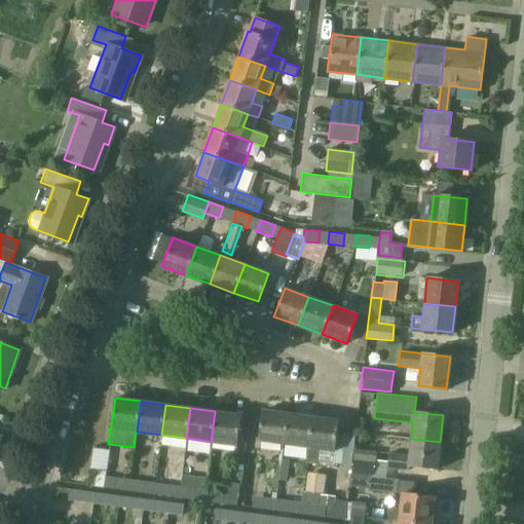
[(258,440),(284,443),(288,413),(262,410),(258,440)]
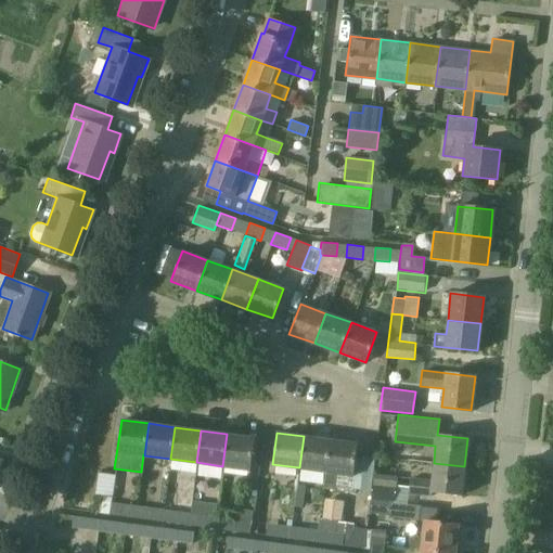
[(227,434),(222,466),(249,470),(254,438),(227,434)]
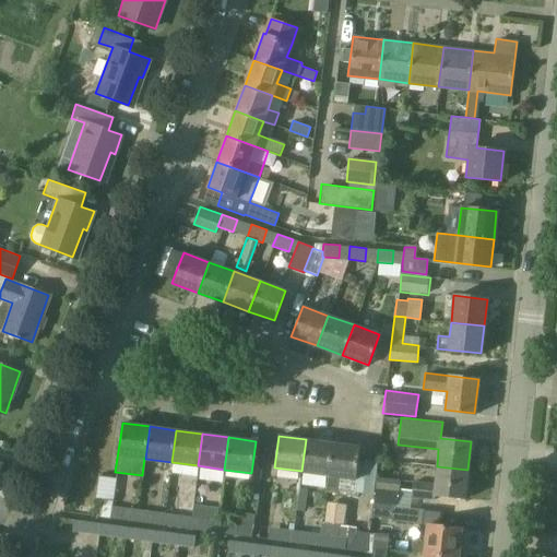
[(306,439),(301,471),(327,475),(326,489),(332,442),(306,439)]
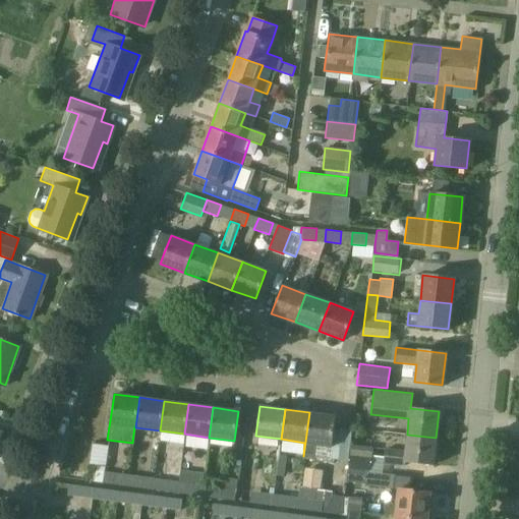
[(303,456),(348,462),(350,445),(351,434),(333,431),(335,416),(309,412),(303,456)]
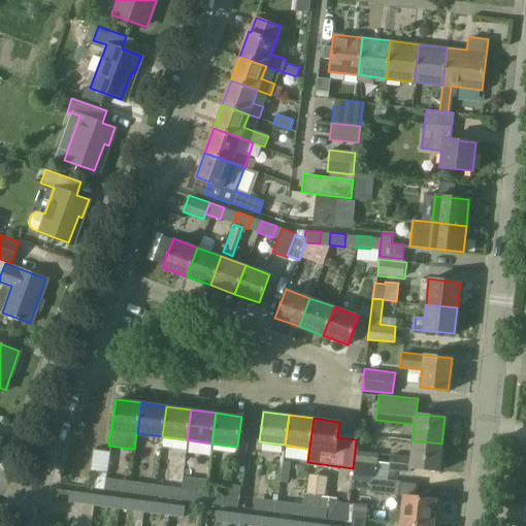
[(441,444),(413,440),(411,456),(389,454),(388,469),(397,470),(409,471),(411,466),(438,469),(441,444)]
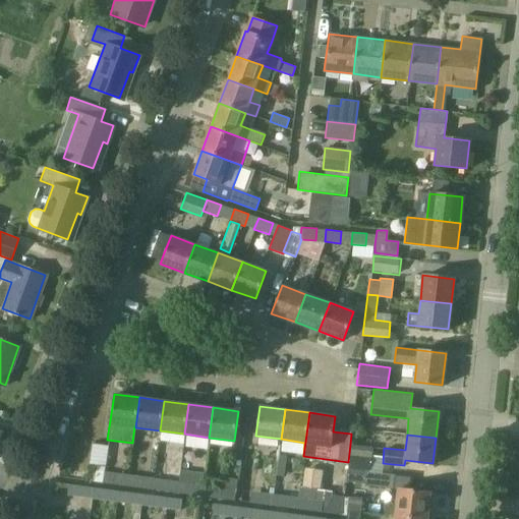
[(91,442),(89,461),(105,463),(107,444),(91,442)]
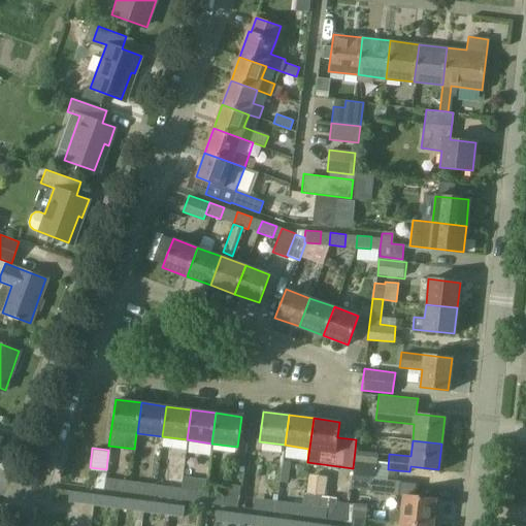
[(353,468),(352,474),(396,480),(397,470),(388,469),(375,467),(377,453),(355,451),(353,468)]
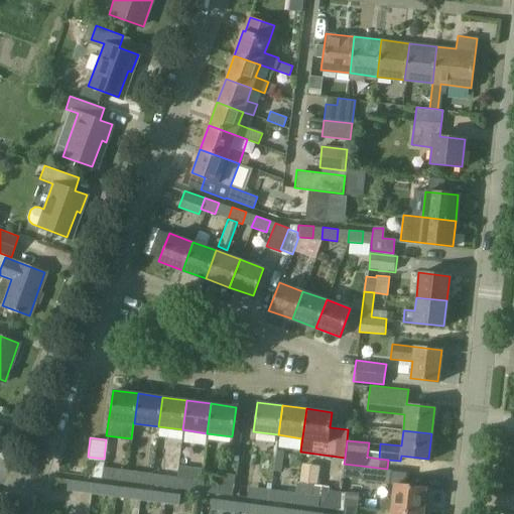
[(387,469),(344,464),(342,478),(361,481),(389,484),(391,470),(387,469)]
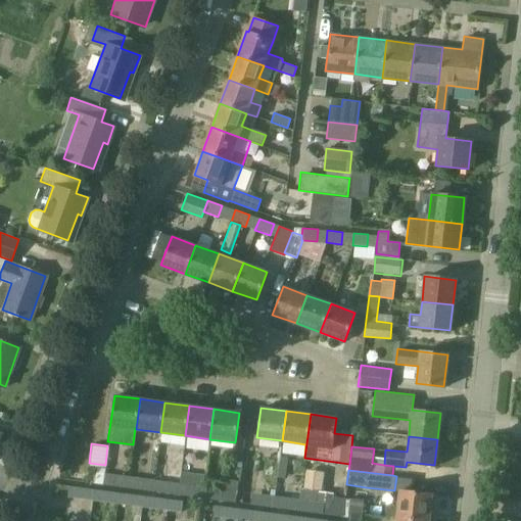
[(104,472),(102,484),(117,486),(119,474),(104,472)]
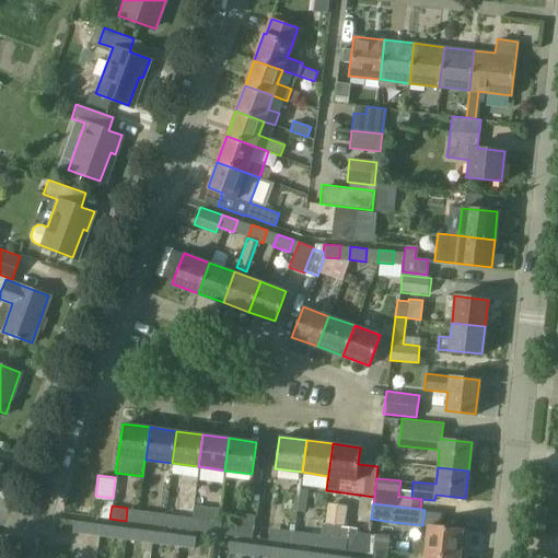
[(136,523),(152,524),(153,511),(138,509),(136,523)]
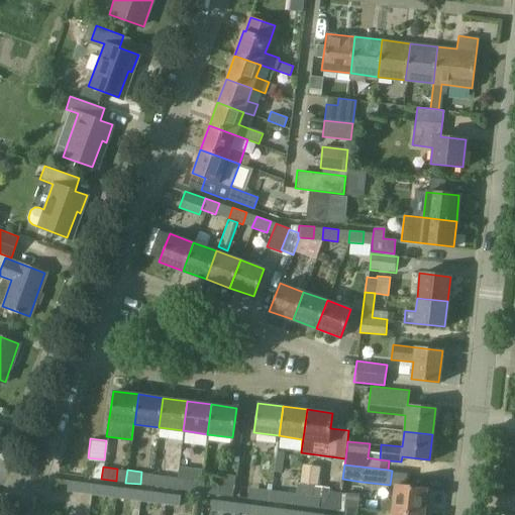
[(150,486),(165,488),(167,475),(151,473),(150,486)]
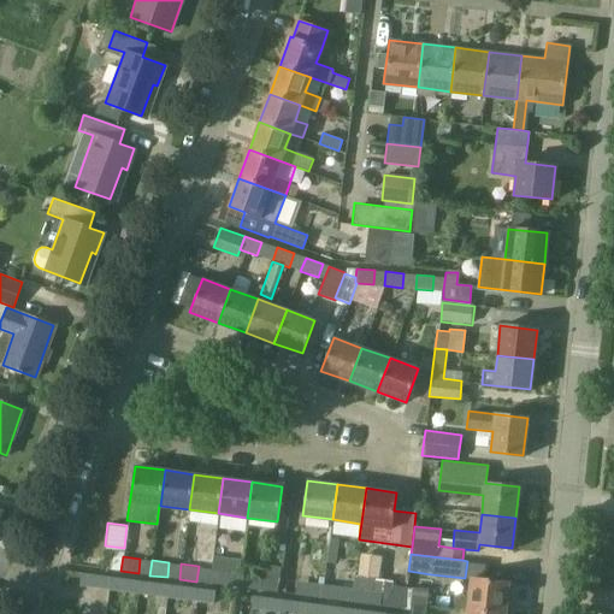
[(261,574),(260,589),(277,591),(281,566),(263,564),(261,574)]
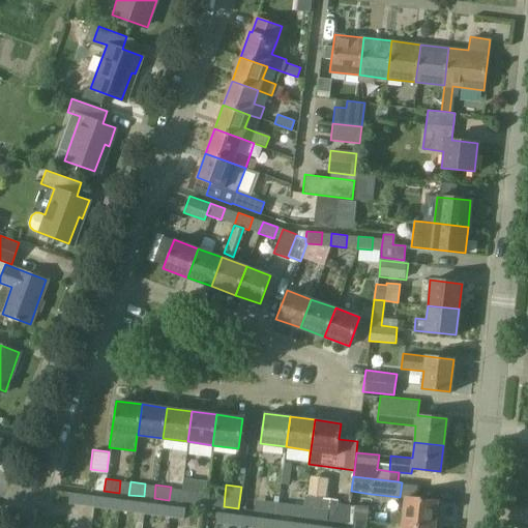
[(181,488),(179,501),(195,503),(197,490),(181,488)]
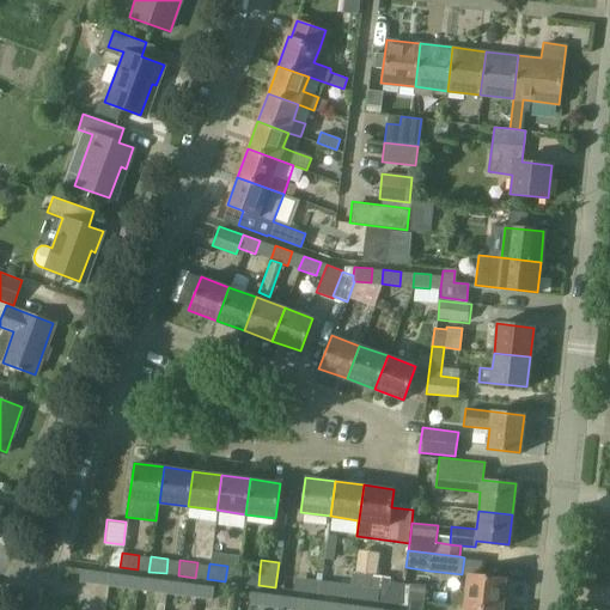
[(96,584),(97,569),(80,567),(78,581),(96,584)]
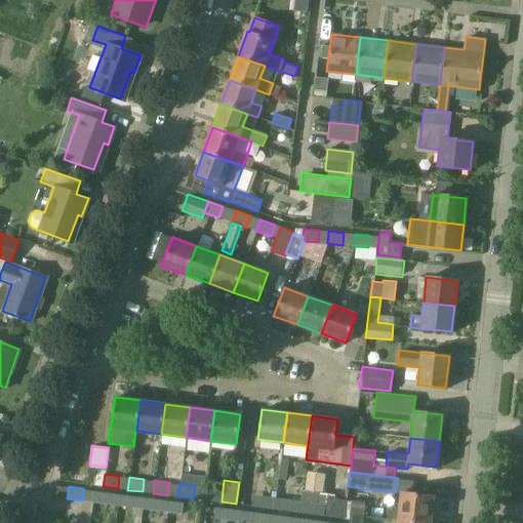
[(204,487),(203,499),(217,501),(219,489),(204,487)]
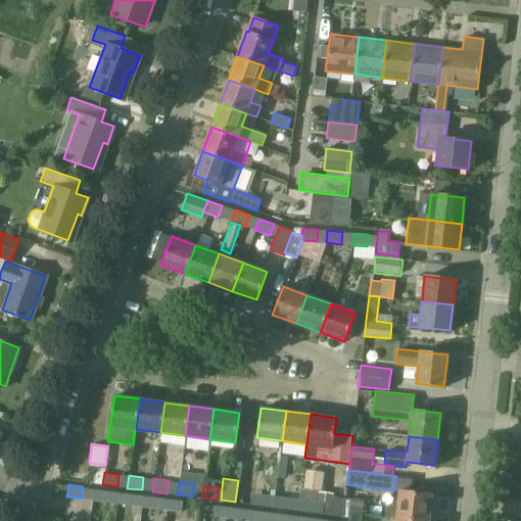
[(92,488),(91,501),(106,503),(107,490),(92,488)]
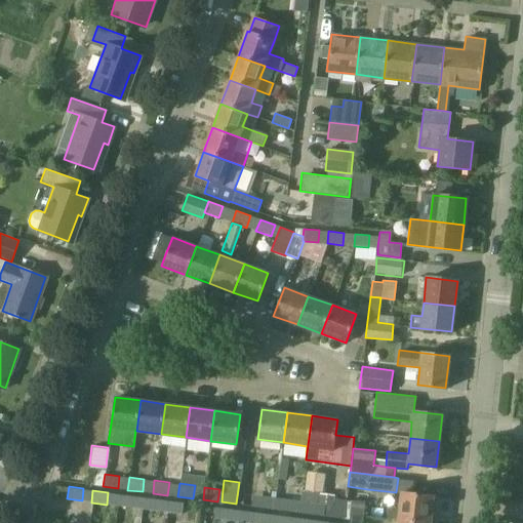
[(438,498),(433,497),(433,496),(401,492),(399,507),(388,506),(387,518),(398,519),(430,522),(432,511),(437,512),(438,498)]
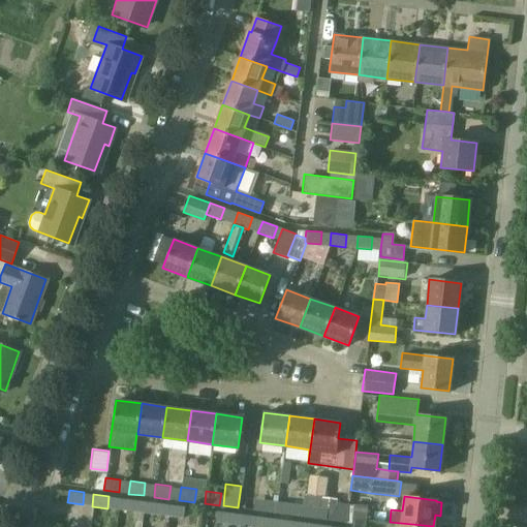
[(132,512),(134,499),(119,497),(117,509),(132,512)]
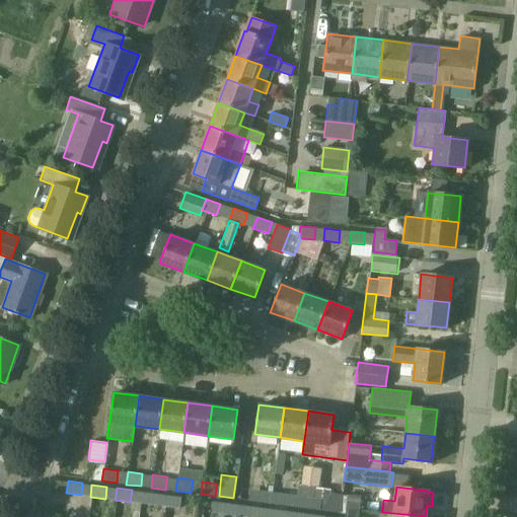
[(271,491),(257,489),(255,501),(270,503),(272,491),(271,491)]
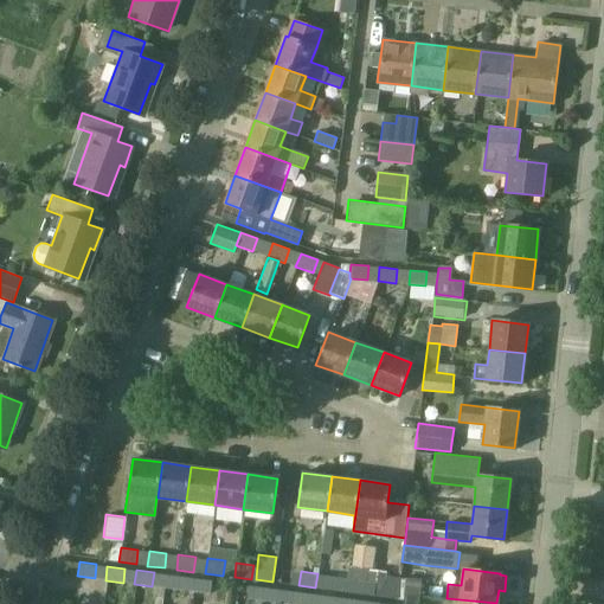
[(164,588),(181,590),(182,576),(166,573),(164,588)]
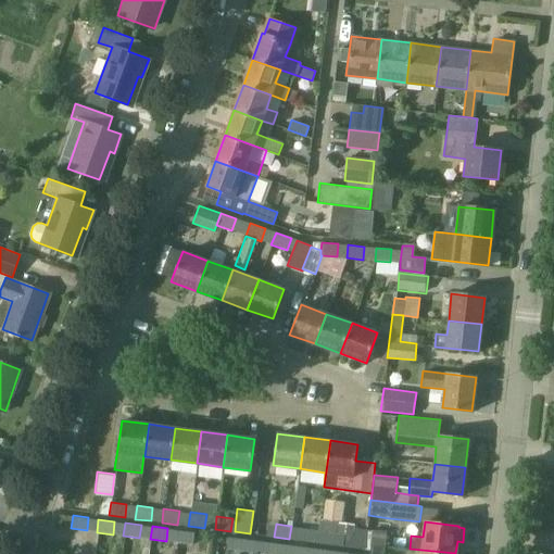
[(317,542),(319,530),(303,528),(301,540),(317,542)]
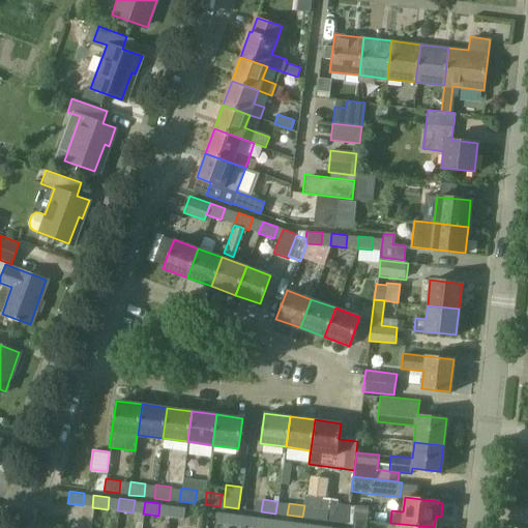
[(183,519),(185,508),(185,506),(170,504),(169,517),(183,519)]
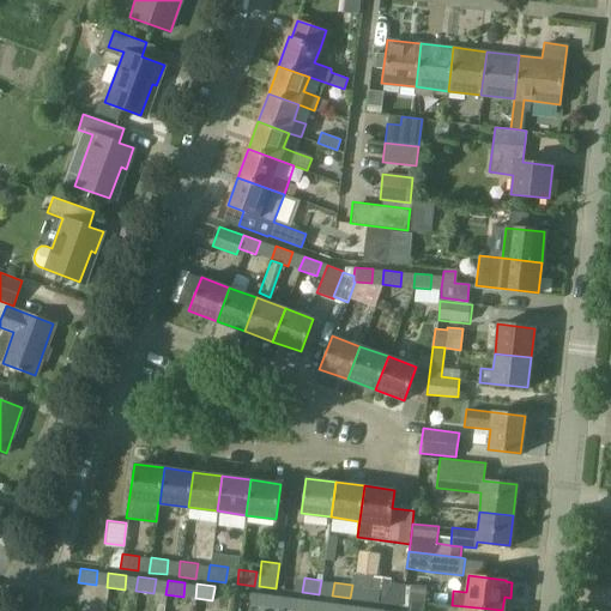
[(407,600),(424,603),(425,586),(410,584),(407,600)]
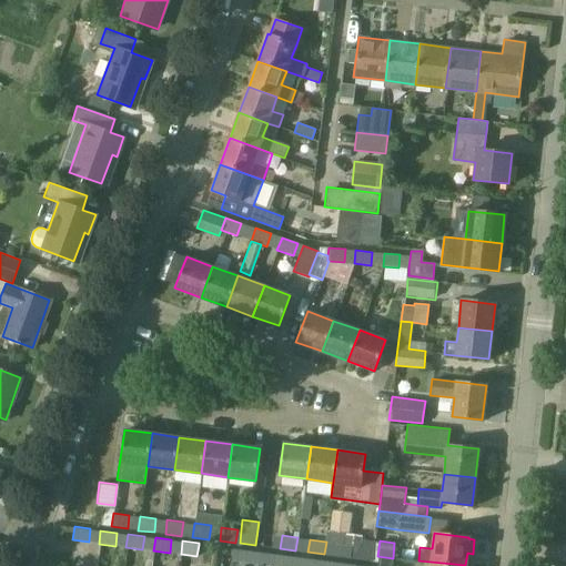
[(333,555),(350,557),(352,545),(335,543),(333,555)]
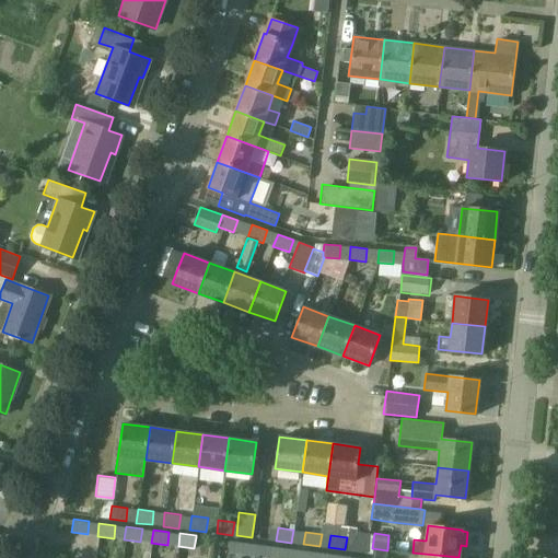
[(244,542),(230,539),(228,554),(242,555),(244,542)]
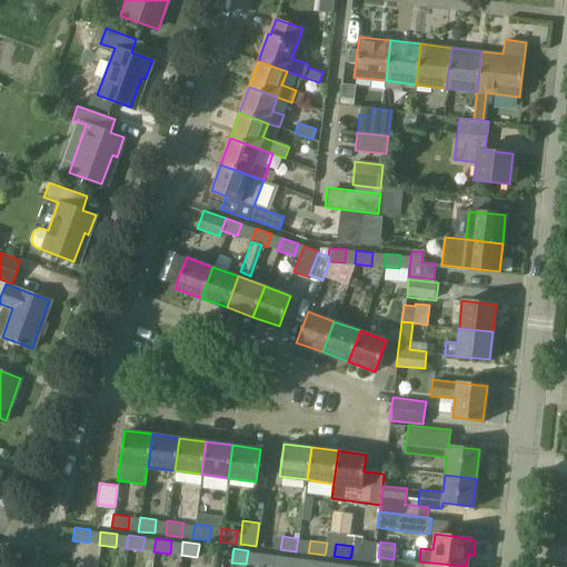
[(272,566),(276,554),(259,551),(257,566),(260,566),(269,566),(272,566)]
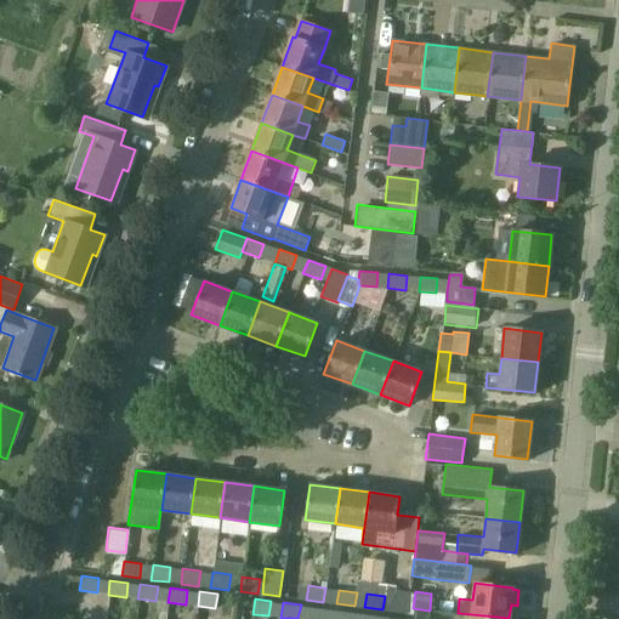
[(310,618),(328,618),(330,609),(312,607),(310,618)]
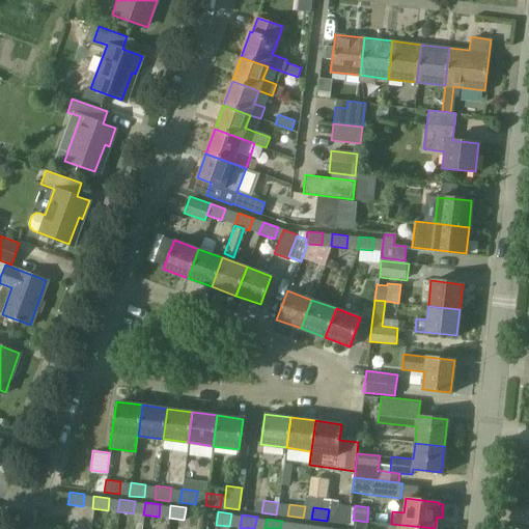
[(365,528),(367,522),(353,520),(352,528),(365,528)]
